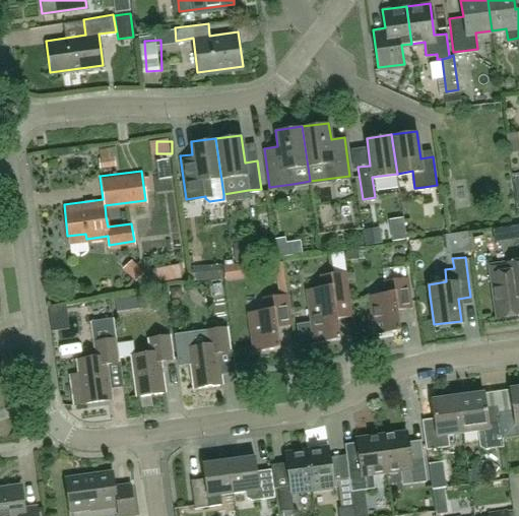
[(518,259),(488,264),(489,272),(495,316),(518,312),(518,259)]
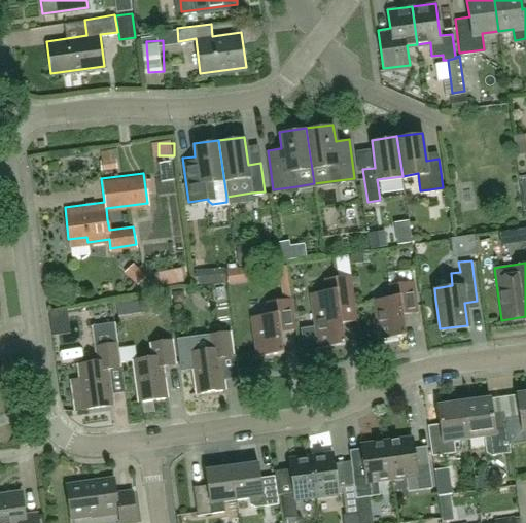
[(160,273),(163,286),(188,281),(186,268),(160,273)]
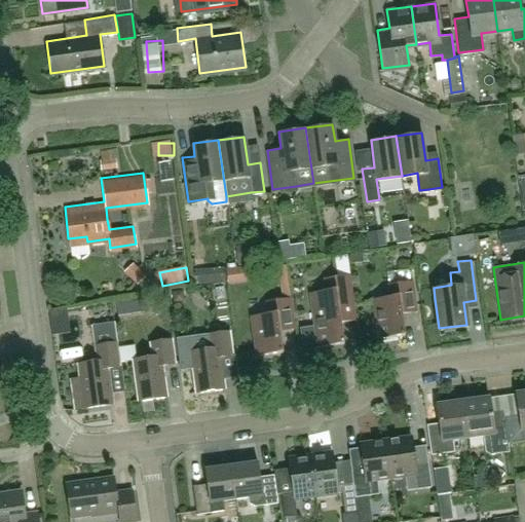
[(231,282),(250,282),(251,269),(231,269),(231,282)]
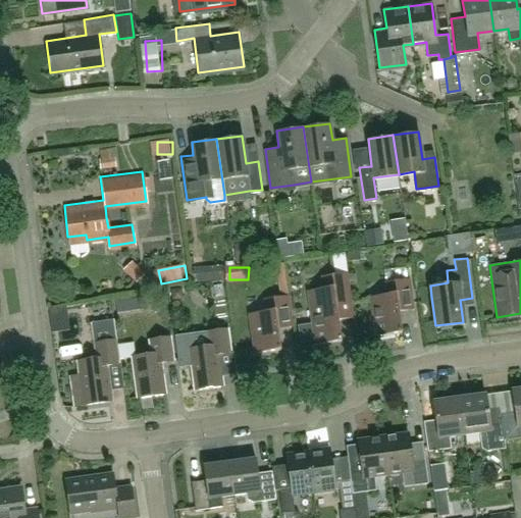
[(341,339),(337,318),(353,316),(346,271),(321,274),(323,287),(307,290),(314,343),(341,339)]
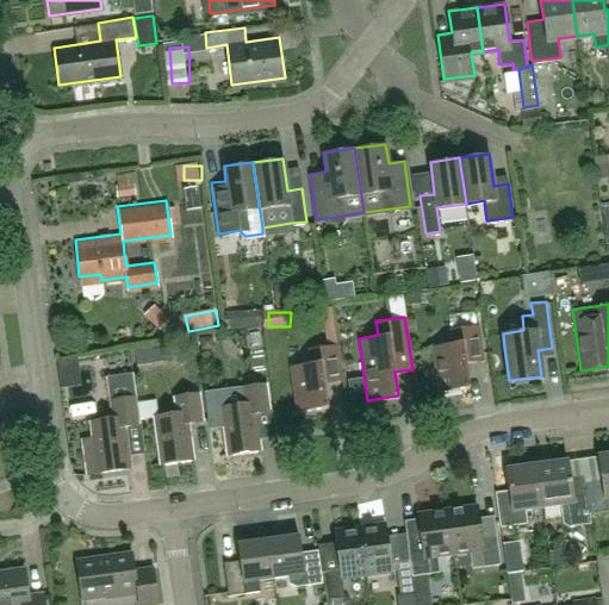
[(483,359),(478,324),(449,328),(452,342),(432,344),(437,391),(468,386),(466,361),(483,359)]
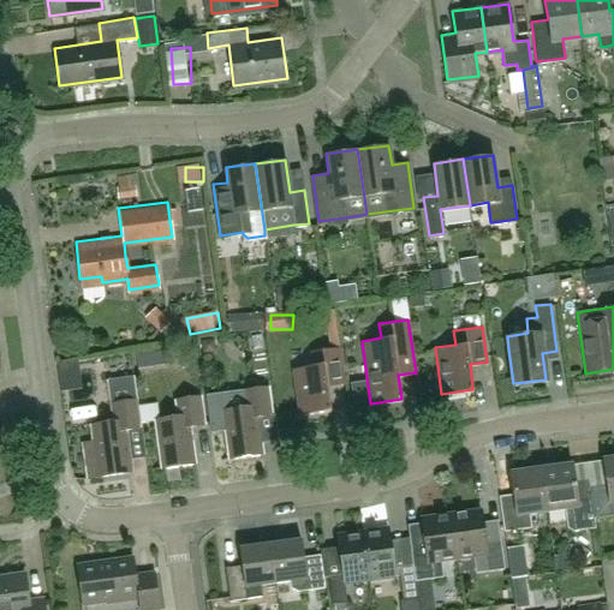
[(331,410),(327,384),(344,382),(339,346),(311,350),(313,364),(292,368),(299,413),(331,410)]
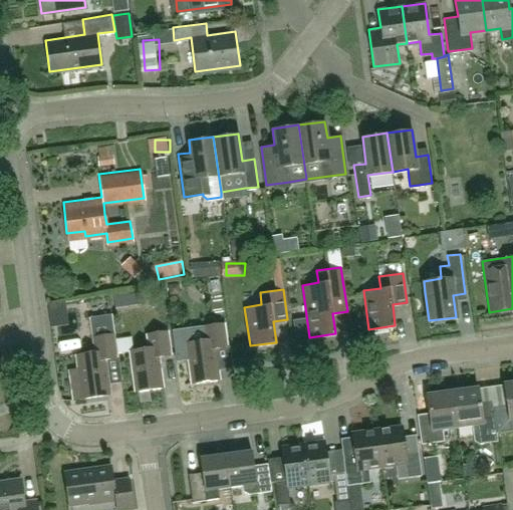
[(116,356),(113,332),(110,312),(89,315),(94,351),(75,353),(81,397),(109,393),(104,357),(116,356)]
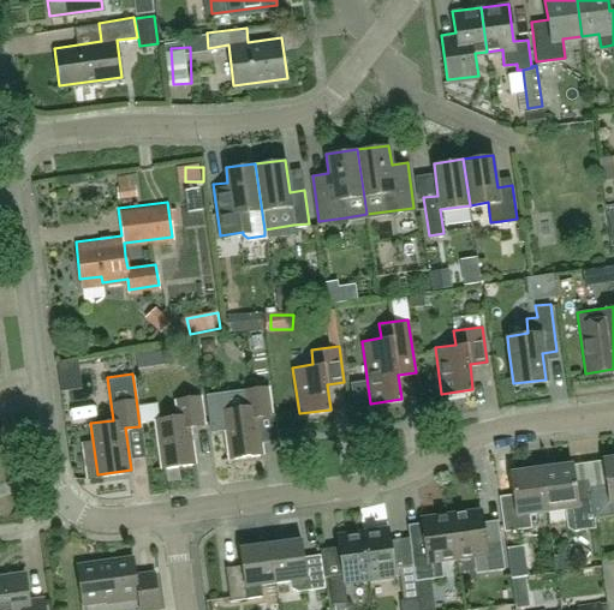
[(244,405),(222,408),(221,408),(228,456),(262,452),(257,416),(272,413),(268,384),(243,388),(244,405)]
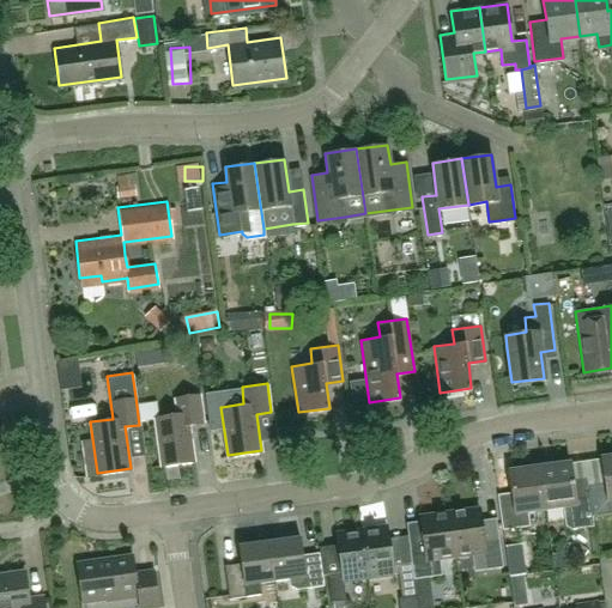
[(176,413),(153,417),(161,464),(194,460),(189,424),(204,421),(200,393),(174,396),(176,413)]
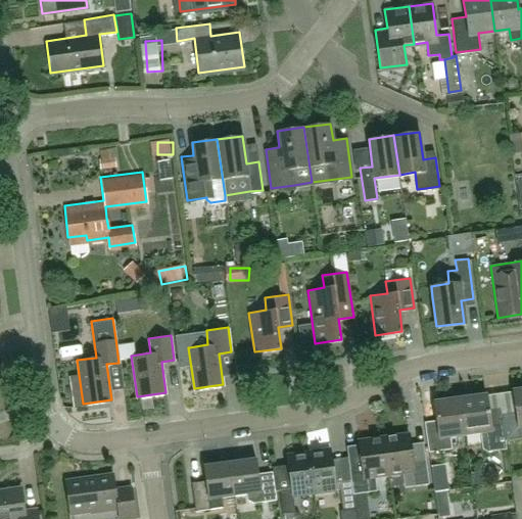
[(521,387),(512,389),(515,407),(501,409),(505,438),(521,436),(521,387)]
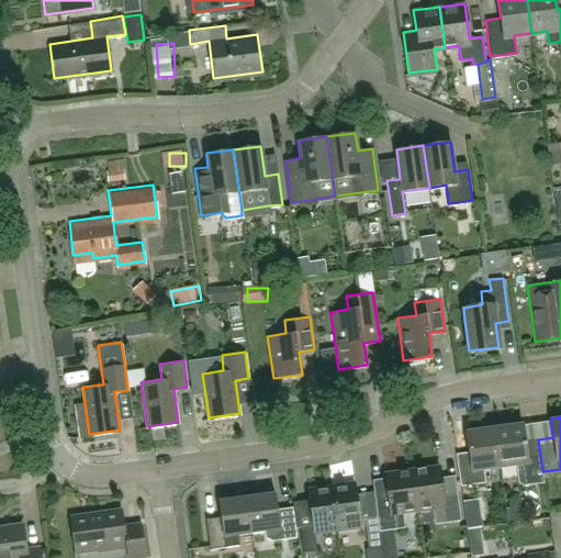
[(543,481),(542,472),(542,471),(538,439),(537,435),(525,437),(523,423),(494,426),(500,466),(516,464),(518,480),(523,484),(543,481)]
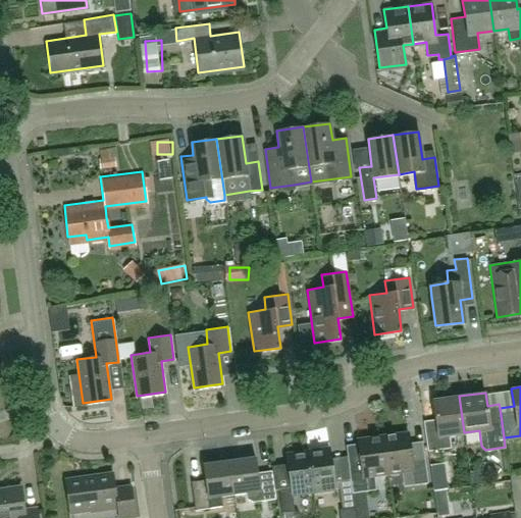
[(464,432),(459,396),(432,400),(435,418),(423,419),(427,450),(451,447),(449,434),(464,432)]
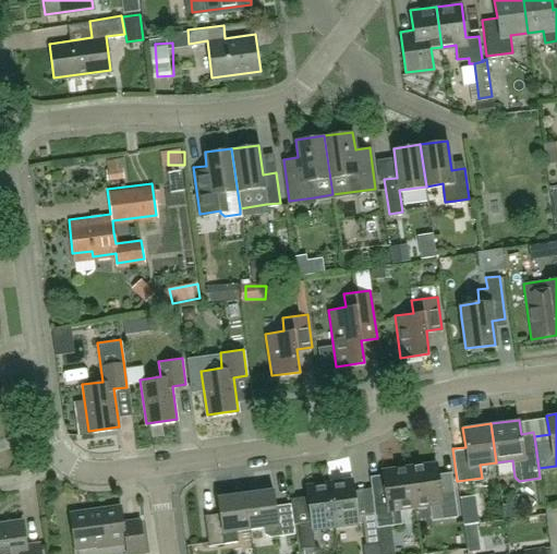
[(436,462),(409,467),(414,505),(428,503),(431,518),(457,515),(453,489),(440,491),(436,462)]
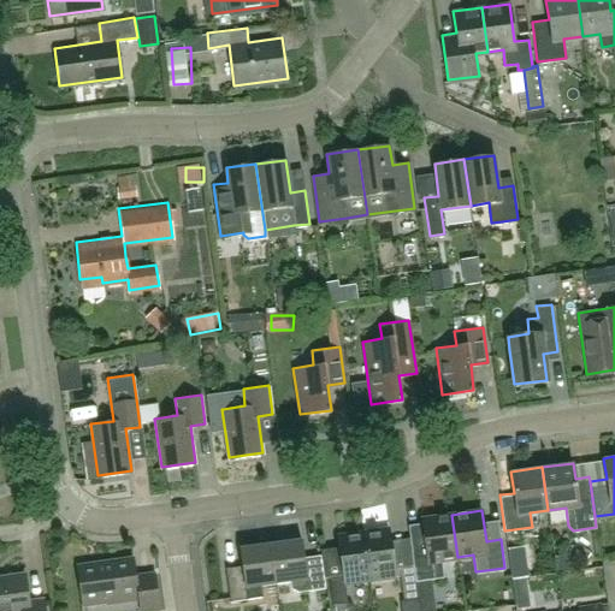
[(412,551),(414,564),(417,580),(443,576),(441,559),(457,557),(451,515),(423,518),(426,549),(412,551)]
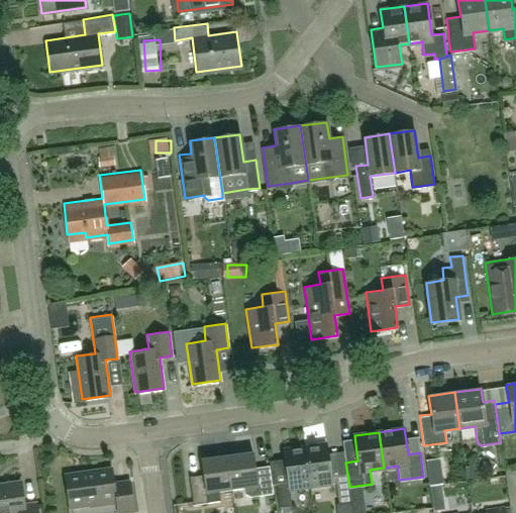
[(326,443),(305,446),(310,486),(335,482),(338,503),(351,502),(349,487),(347,474),(330,476),(326,443)]
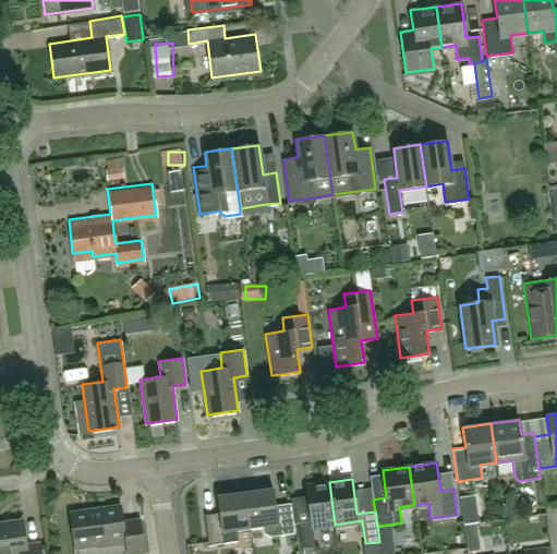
[(312,527),(335,525),(329,482),(305,485),(310,520),(298,521),(301,548),(314,545),(312,527)]
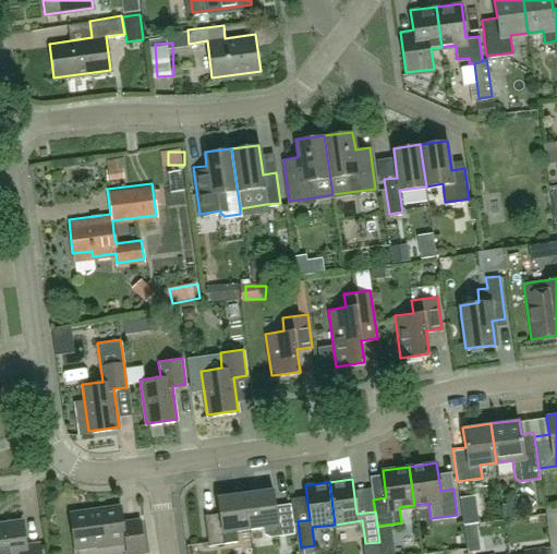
[(245,493),(250,528),(262,527),(263,532),(270,536),(279,534),(294,532),(290,503),(276,505),(274,490),(245,493)]
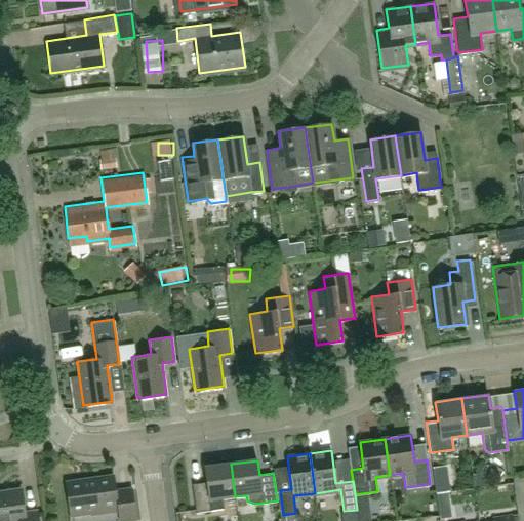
[(223,498),(235,496),(231,464),(204,468),(206,482),(192,484),(196,512),(224,508),(223,498)]
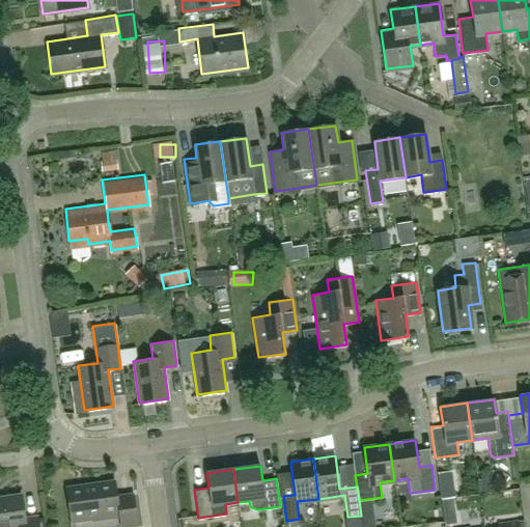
[(65,488),(71,521),(91,518),(91,520),(118,516),(120,526),(137,524),(133,493),(116,495),(114,480),(65,488)]
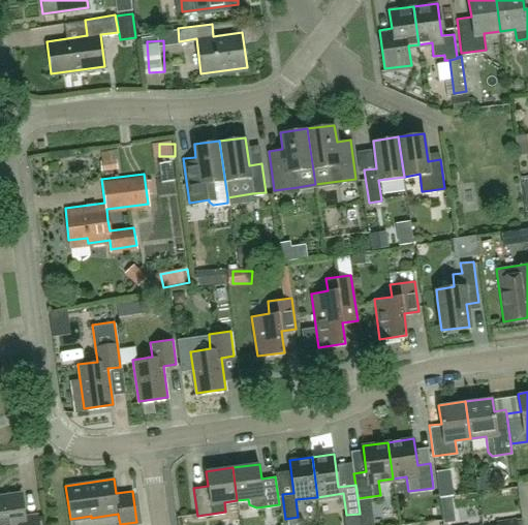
[(0,524),(37,524),(36,515),(24,517),(20,492),(3,495),(4,499),(0,499),(0,524)]
